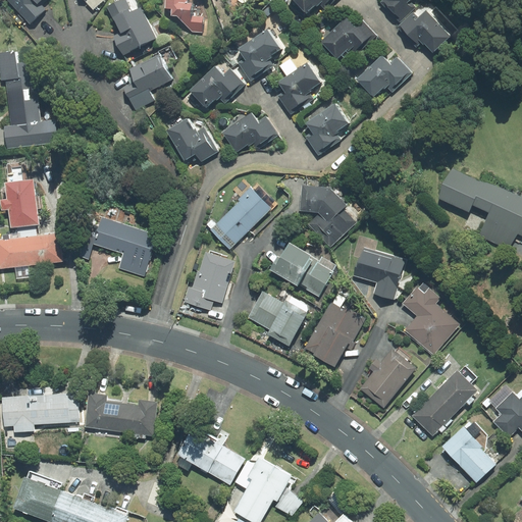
[(44,5),(49,0),(6,0),(31,25),(48,9),(44,5)]
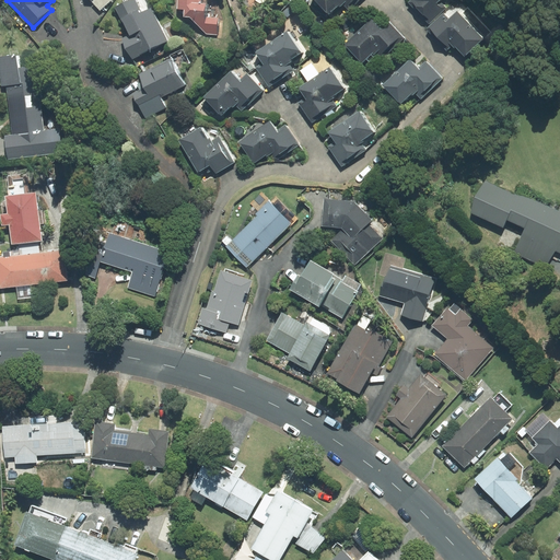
[(92,0),(102,11),(113,0),(92,0)]
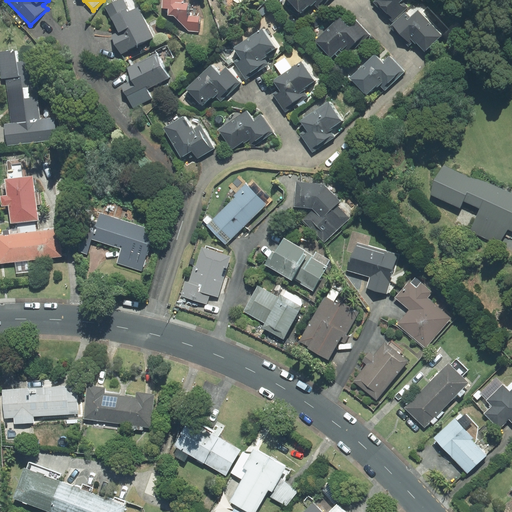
[(136,0),(115,0),(122,13),(114,17),(121,31),(113,35),(122,54),(155,38),(136,0)]
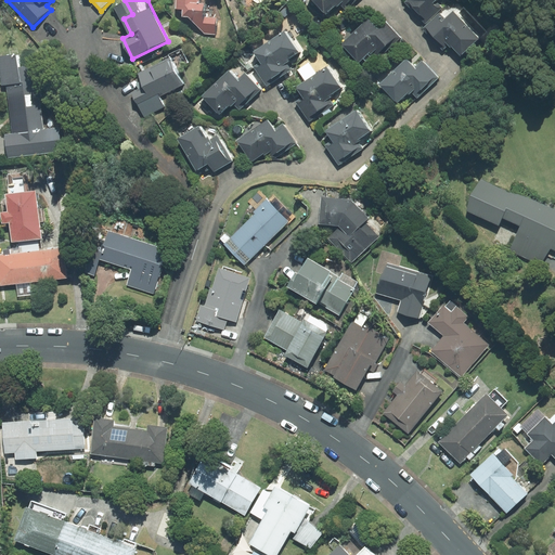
[(176,0),(176,9),(182,10),(182,16),(188,17),(205,34),(215,35),(217,18),(203,17),(204,3),(199,3),(198,0),(176,0)]
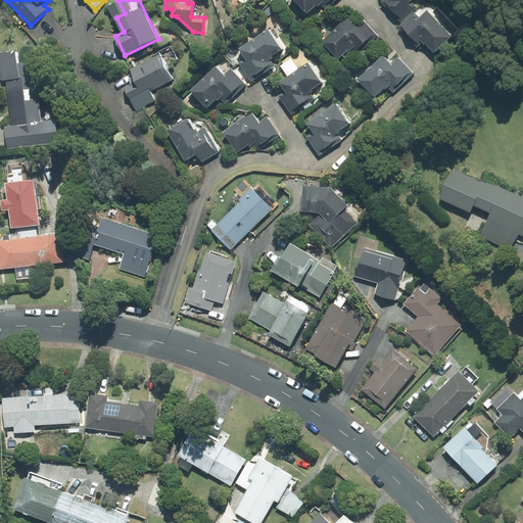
[(293,0),(306,13),(319,2),(326,9),(335,0),(293,0)]
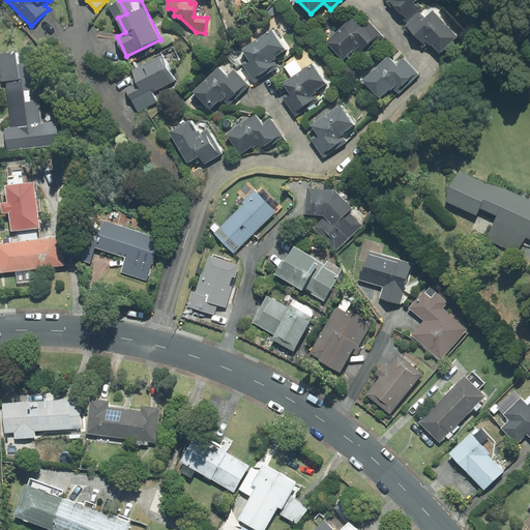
[(388,0),(386,2),(406,23),(421,7),(415,0),(388,0)]
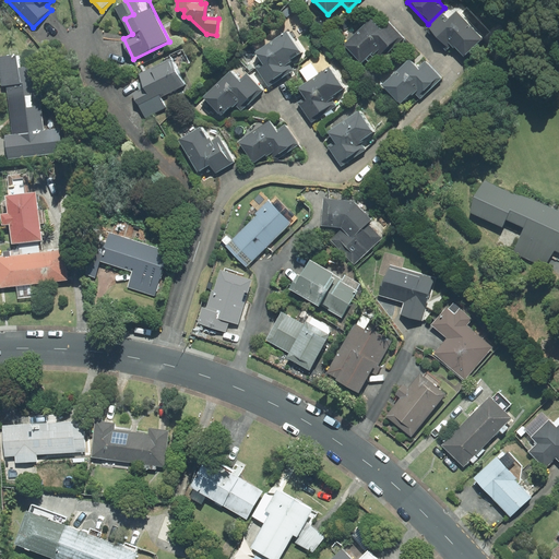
[(448,19),(442,13),(425,30),(445,51),(453,45),(464,56),(482,38),(456,11),(448,19)]
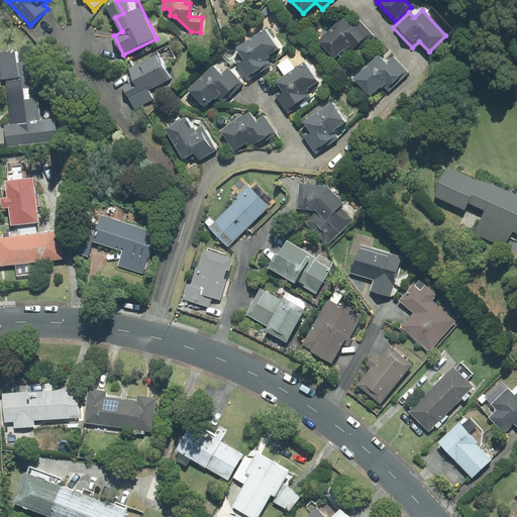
[(352,55),(373,35),(359,20),(352,27),(343,17),(317,41),(333,59),(345,46),(352,55)]
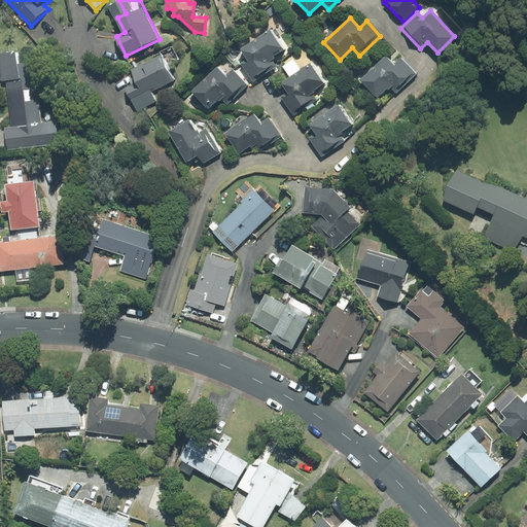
[(270,30),(241,49),(247,59),(241,64),(253,81),(276,66),(271,59),(284,49),(270,30)]
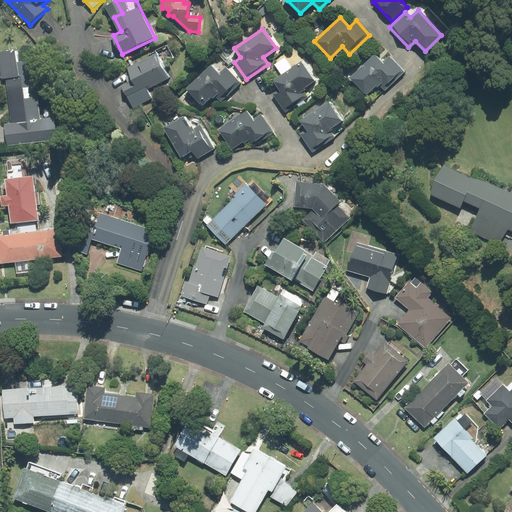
[(39,121),(31,61),(17,63),(15,50),(0,52),(0,68),(1,79),(5,78),(11,123),(5,124),(7,145),(55,139),(53,119),(39,121)]
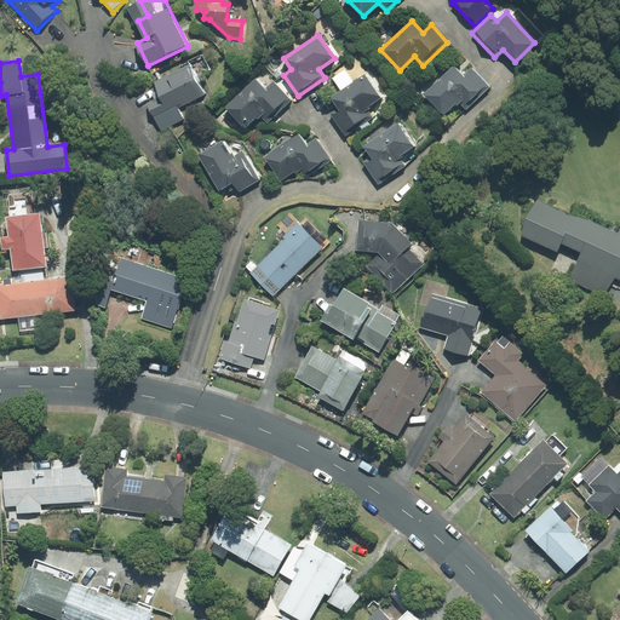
[(164,96),(149,103),(158,119),(206,95),(191,65),(156,84),(164,96)]
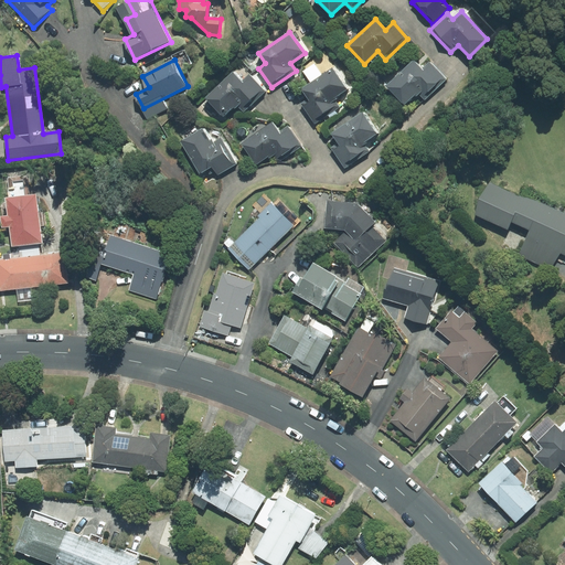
[(422,68),(413,60),(385,85),(404,105),(418,92),(425,99),(446,80),(429,62),(422,68)]
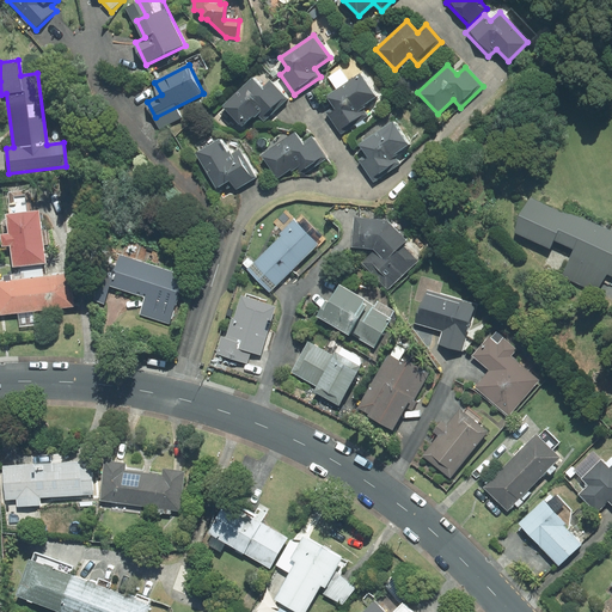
[(361,106),(377,97),(360,73),(325,96),(334,106),(326,111),(341,134),(367,116),(361,106)]
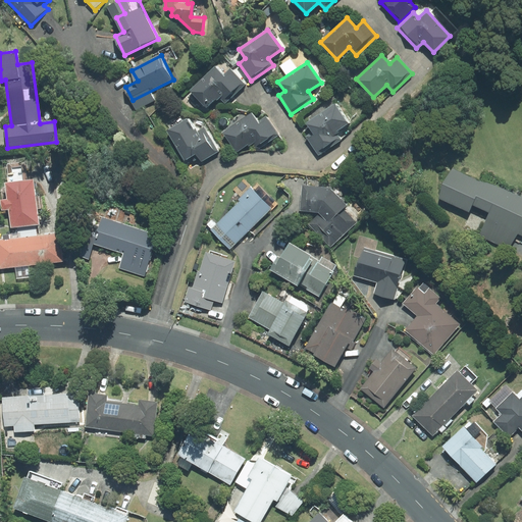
[(190,91),(206,108),(215,100),(216,101),(219,98),(225,104),(246,85),(230,68),(222,75),(215,66),(190,91)]
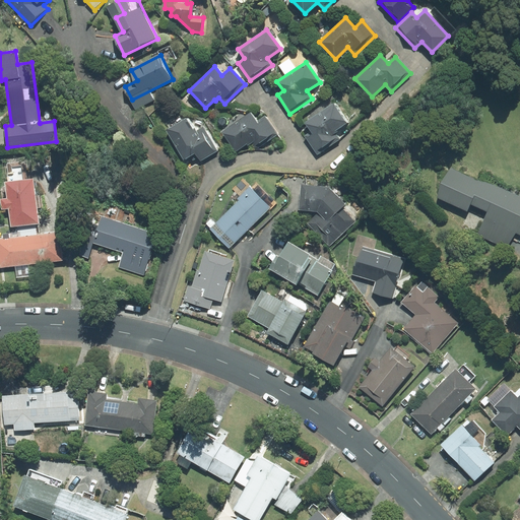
[(334,131),(346,123),(333,104),(305,123),(311,131),(305,136),(317,154),(339,139),(334,131)]
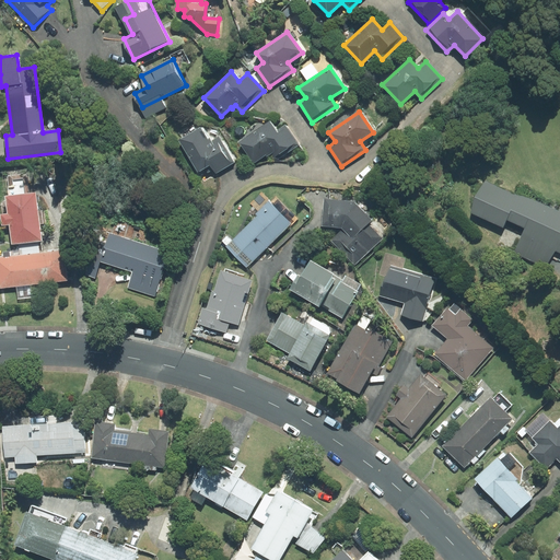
[(270,121),(240,143),(254,163),(266,155),(267,156),(273,152),(272,159),(279,160),(300,144),(286,125),(277,130),(270,121)]
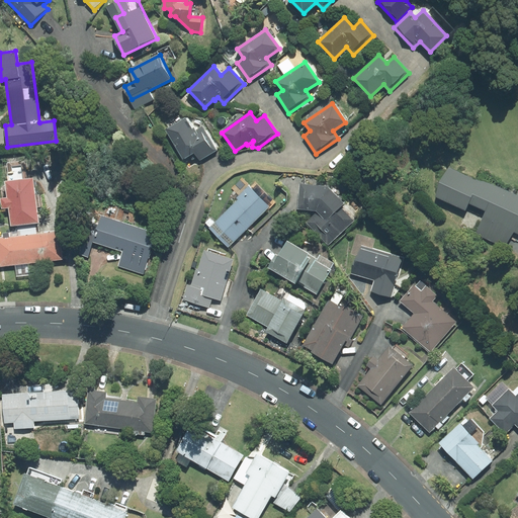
[(192,128),(185,117),(166,130),(183,158),(194,152),(199,161),(218,150),(202,126),(195,131),(193,127),(192,128)]
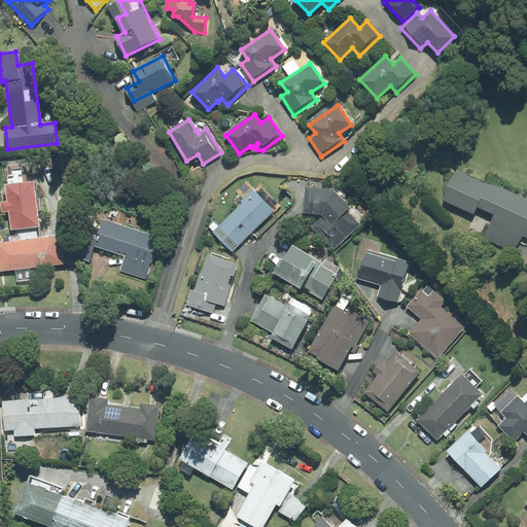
[(514,252),(522,234),(526,235),(526,199),(526,201),(457,169),(443,200),(473,214),(477,207),(493,215),(483,238),(514,252)]
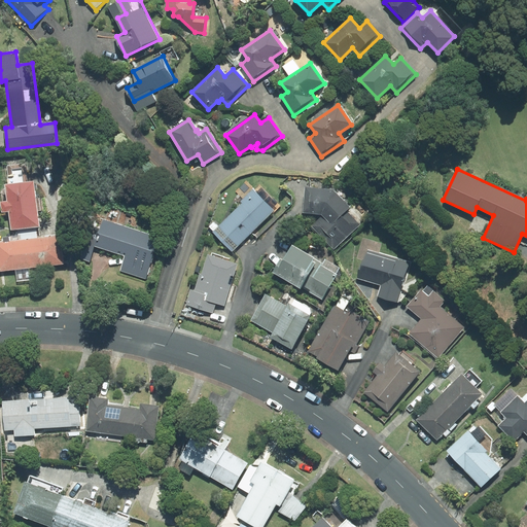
[(11,230),(39,226),(37,211),(40,211),(39,199),(36,199),(33,181),(5,185),(7,201),(0,202),(1,212),(8,212),(11,230)]
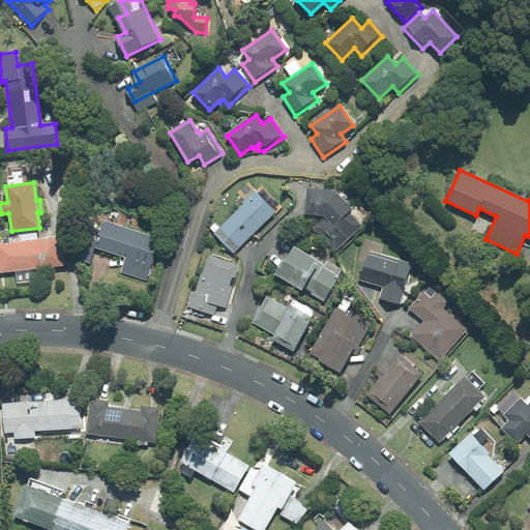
[(215,223),(210,228),(214,232),(213,233),(233,254),(282,207),(261,186),(257,192),(247,182),(236,193),(246,203),(221,228),(215,223)]
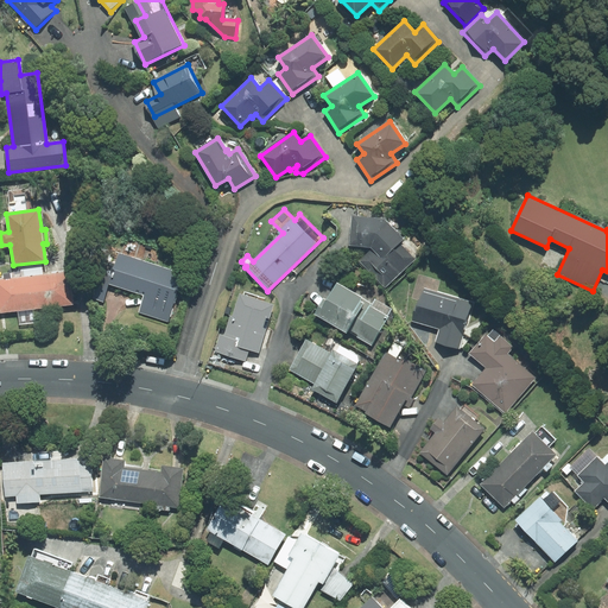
[(372,248),(359,261),(386,289),(417,259),(400,244),(405,240),(385,220),(352,216),(349,246),(372,248)]
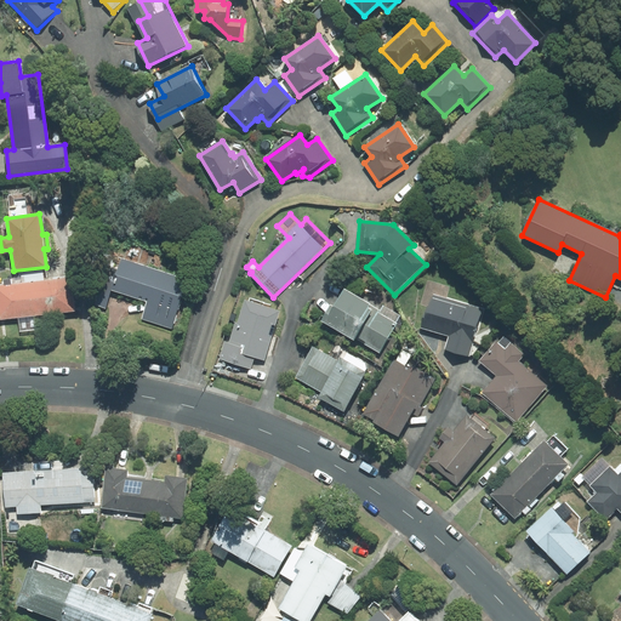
[(106,308),(112,291),(147,302),(141,319),(172,329),(188,279),(121,258),(113,285),(103,281),(95,306),(106,308)]
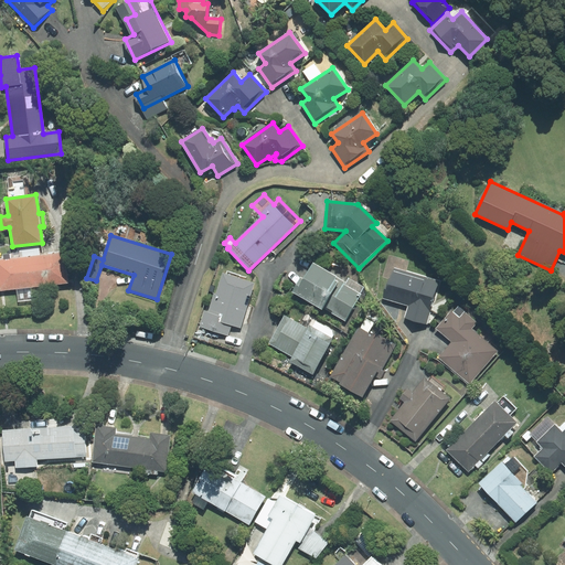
[(30,256),(34,287),(67,283),(63,252),(30,256)]
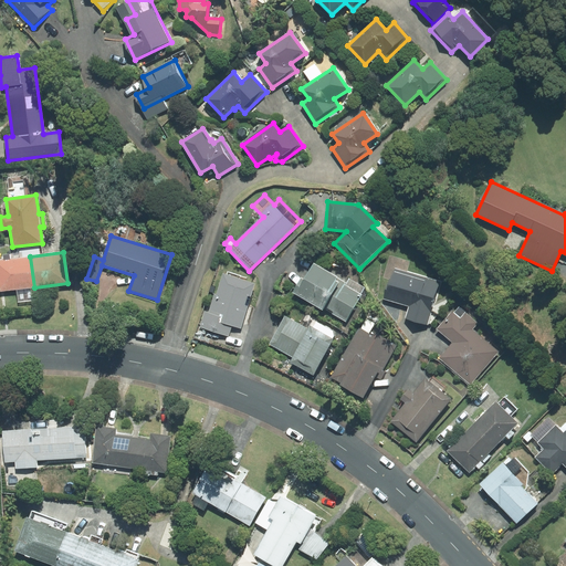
[(0,291),(17,290),(34,287),(30,257),(0,260),(0,291)]
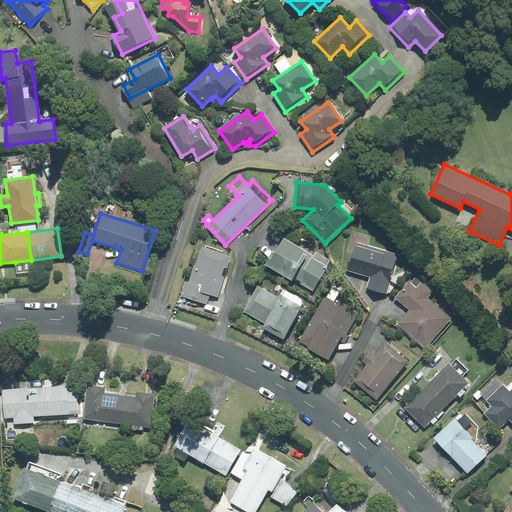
[(272,252),(265,264),(313,292),(328,266),(326,266),(330,260),(316,252),(314,256),(284,239),(275,253),(272,252)]
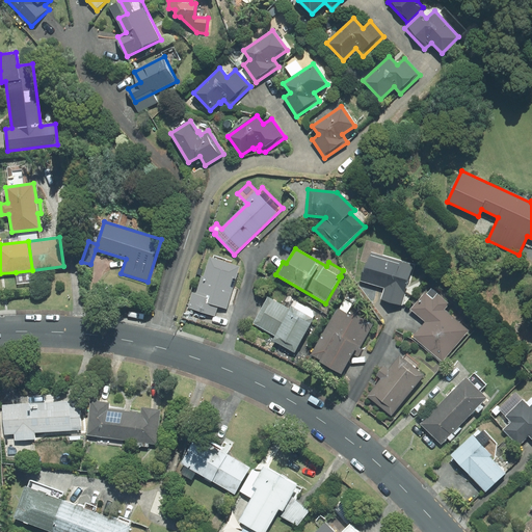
[(415,265),(370,253),(363,280),(384,287),(381,299),(402,306),(415,265)]
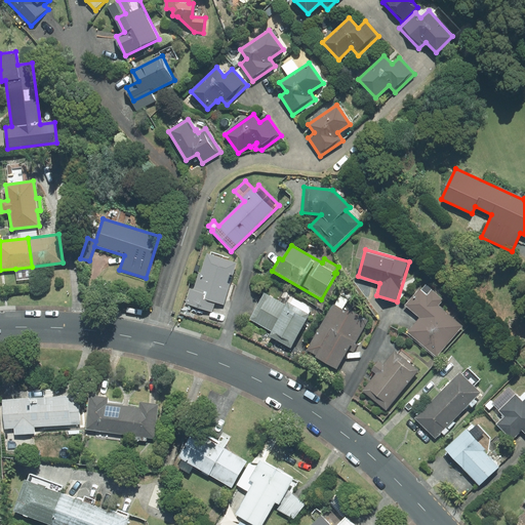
[(236,264),(207,254),(201,273),(199,273),(193,290),(190,289),(186,304),(212,312),(215,301),(224,305),(236,264)]
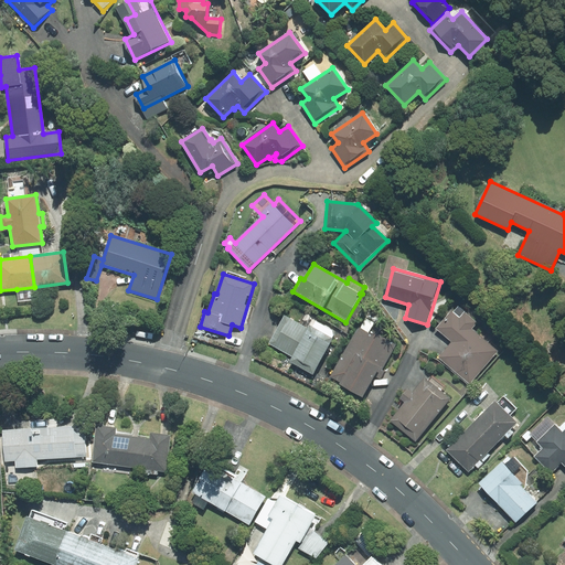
[(17,289),(18,301),(35,299),(34,287),(17,289)]
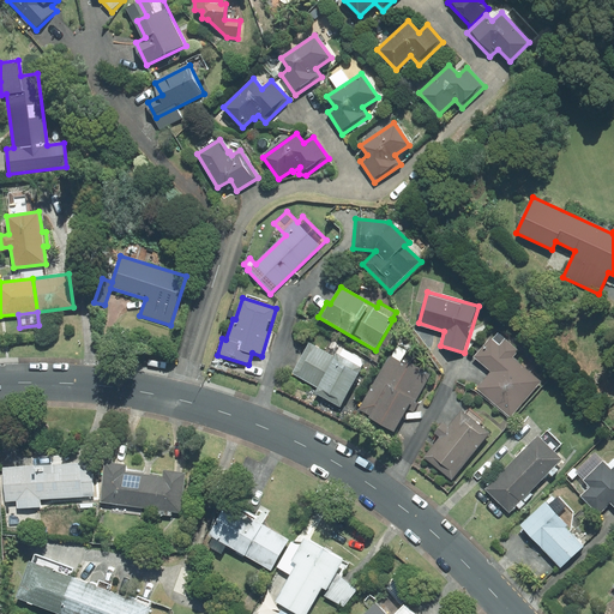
[(492,372),(477,390),(510,417),(541,381),(513,357),(518,350),(498,333),(492,339),(491,338),(474,356),(492,372)]
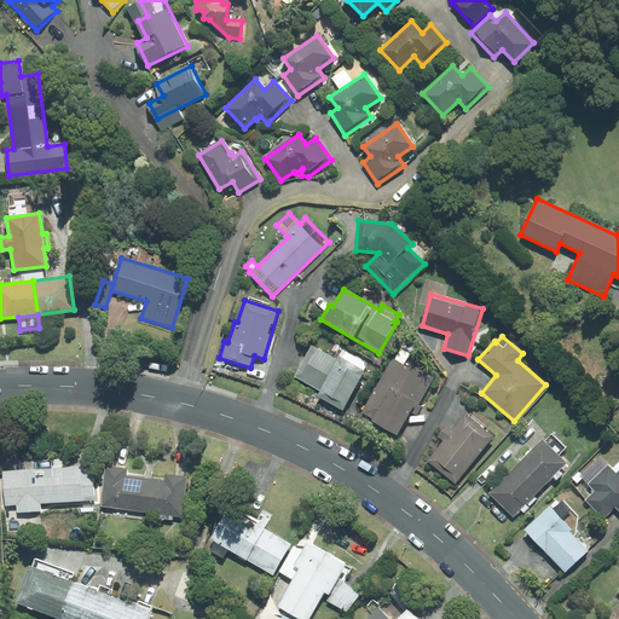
[(317,397),(343,411),(365,370),(339,357),(337,360),(312,346),(295,377),(320,391),(317,397)]
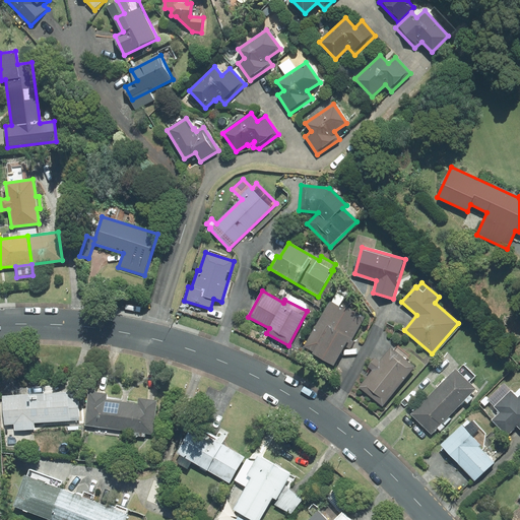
[(344,298),(336,293),(331,302),(330,302),(306,346),(314,350),(312,353),(333,365),(346,341),(349,343),(346,347),(350,349),(354,341),(352,340),(366,316),(345,305),(343,309),(339,306),(344,298)]
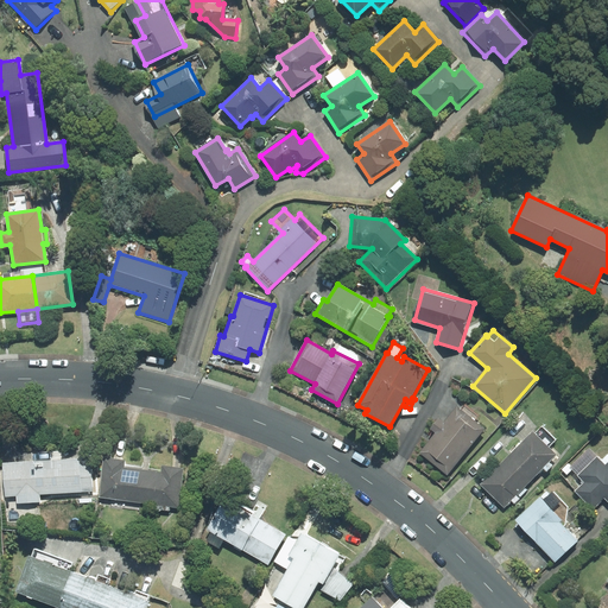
[(461,410),(457,407),(443,424),(438,419),(431,429),(436,432),(419,453),(447,475),(483,429),(474,422),(477,417),(464,406),(461,410)]
